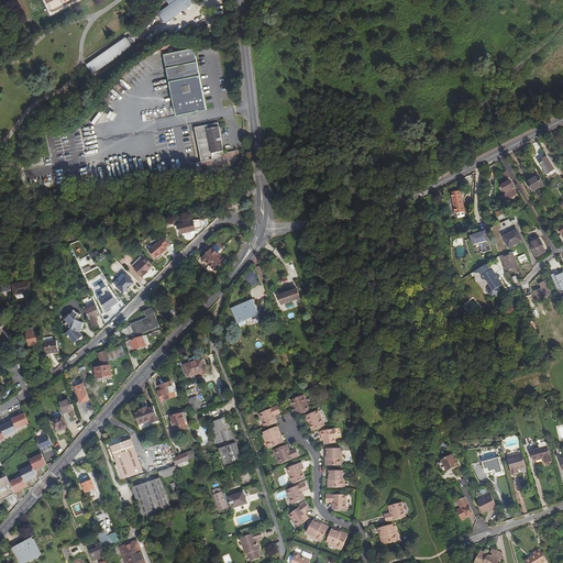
[(45,0),(51,9),(62,4),(59,0),(45,0)]
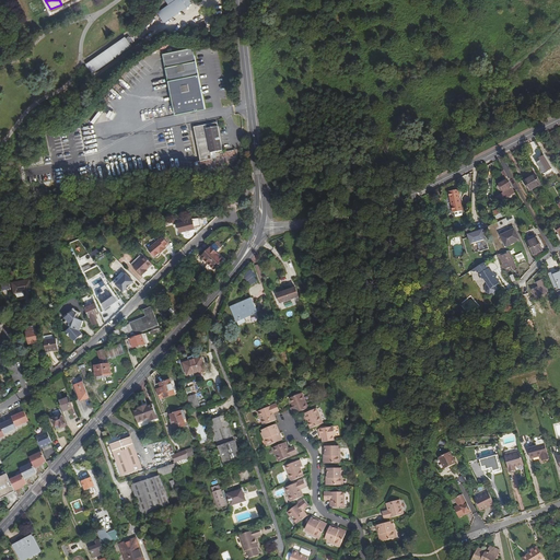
[(159,13),(164,21),(187,6),(188,8),(193,4),(189,0),(166,0),(170,6),(159,13)]
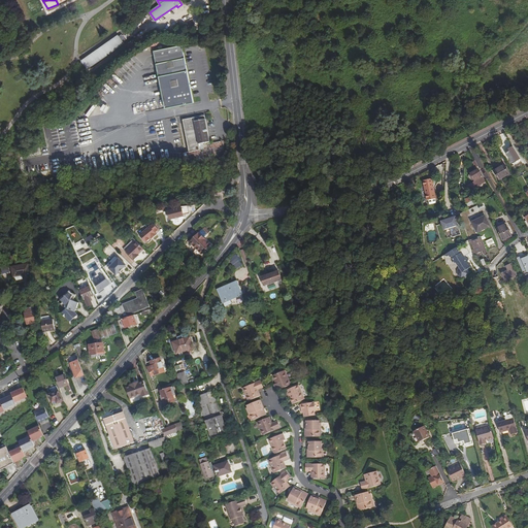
[(119,36),(83,61),(88,69),(124,44),(123,43),(126,41),(123,35),(120,37),(119,36)]
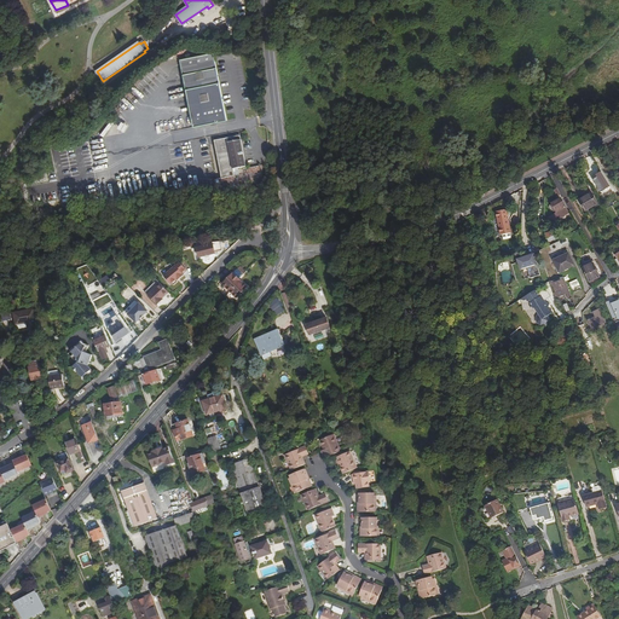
[(215,117),(217,122),(227,121),(215,58),(214,53),(181,61),(195,127),(207,125),(206,120),(215,117)]
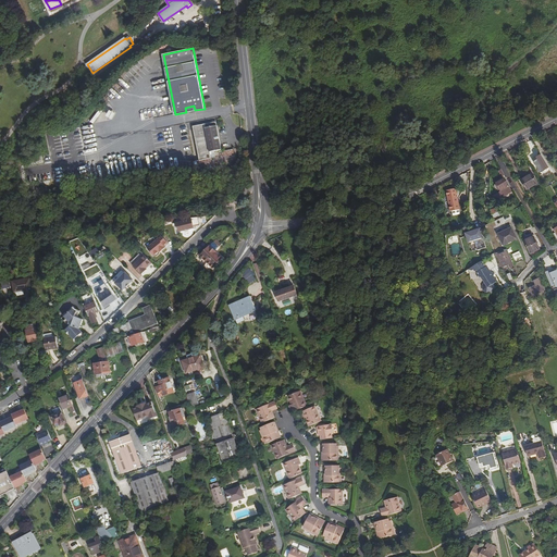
[(110,110),(107,115),(112,119),(115,113),(110,110)]
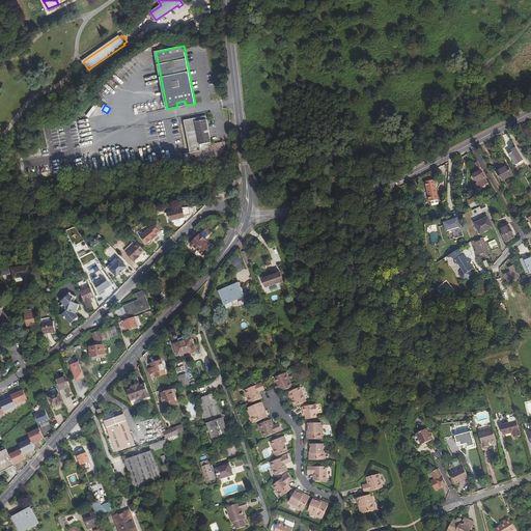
[(206,116),(185,120),(191,154),(186,155),(187,161),(187,166),(204,166),(221,164),(221,163),(224,162),(226,158),(224,142),(212,145),(206,116)]
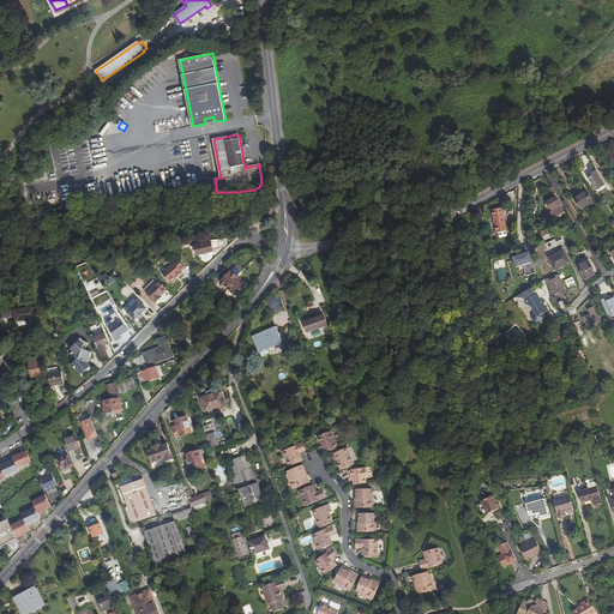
[(588,192),(578,197),(584,208),(594,202),(588,192)]
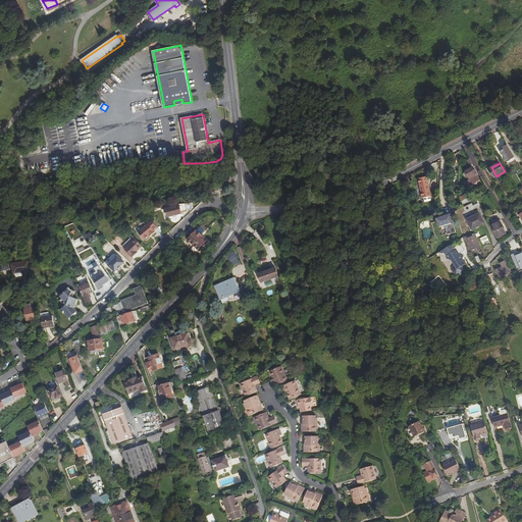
[(53,164),(43,166),(45,174),(46,174),(47,179),(49,179),(49,181),(56,179),(53,164)]
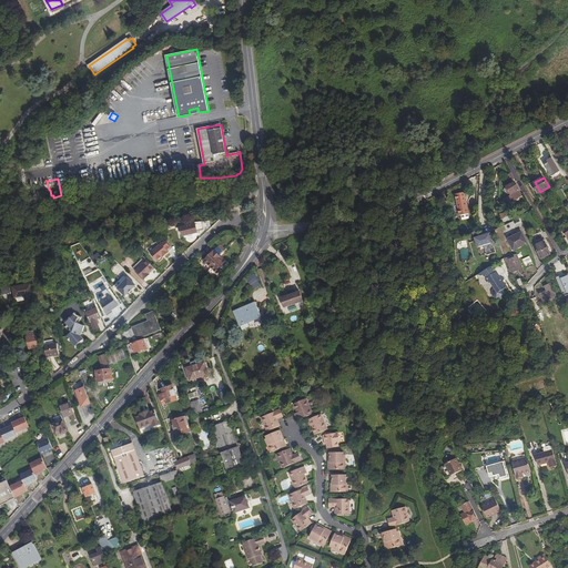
[(508,193),(510,195),(513,201),(521,196),(514,183),(506,188),(507,189),(505,190),(507,193),(508,193)]
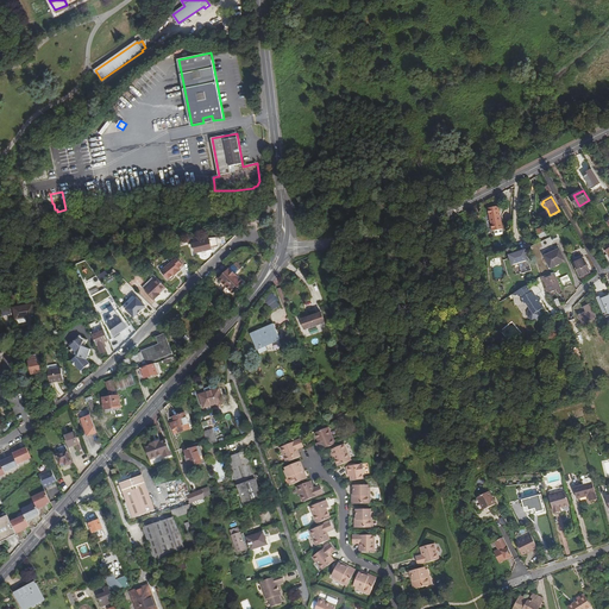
[(488,209),(491,225),(501,220),(498,208),(488,209)]
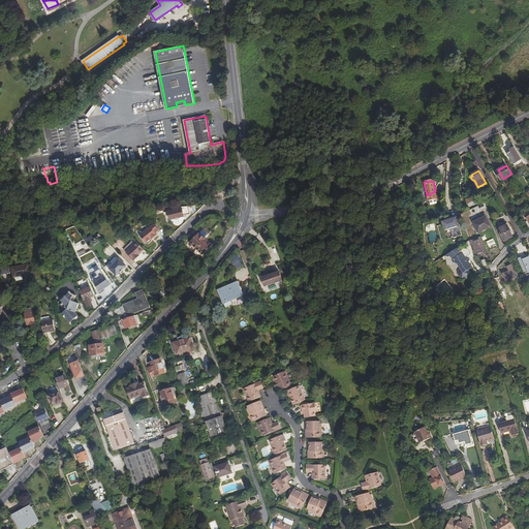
[(437,199),(435,191),(427,195),(428,201),(437,199)]
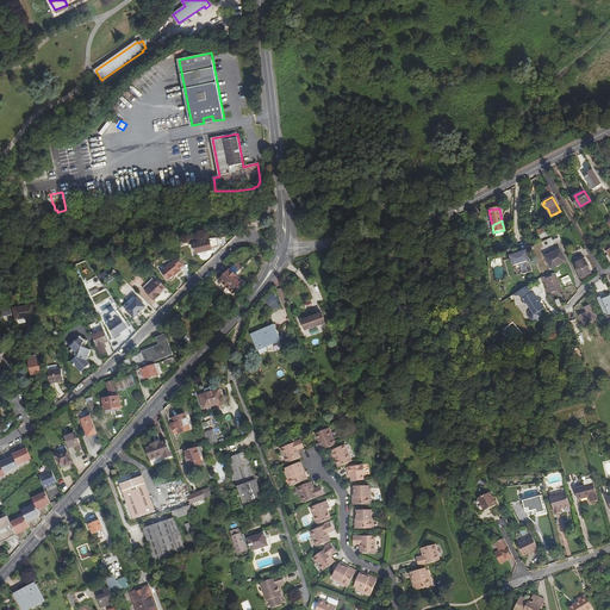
[(195,254),(201,253),(200,251),(207,250),(207,251),(212,250),(212,248),(218,246),(217,237),(210,240),(194,244),(195,254)]
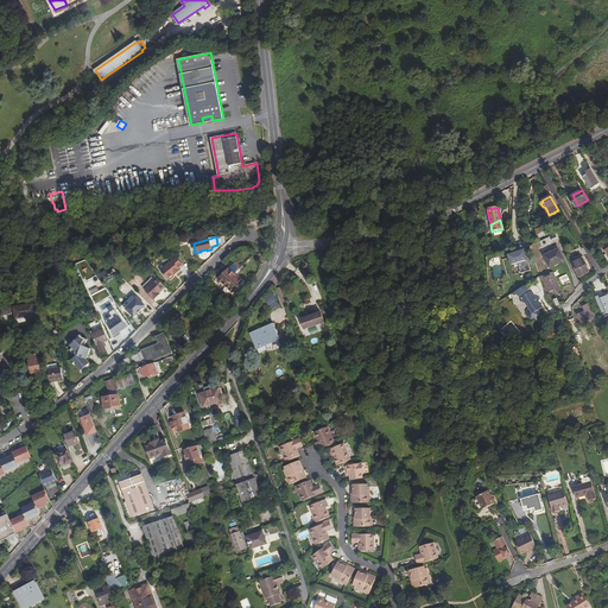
[(526,248),(508,254),(513,265),(530,259),(526,248)]
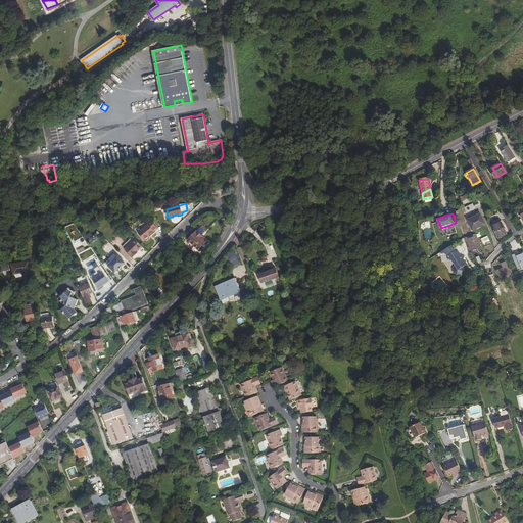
[(481,214),(468,220),(473,231),(485,225),(481,214)]
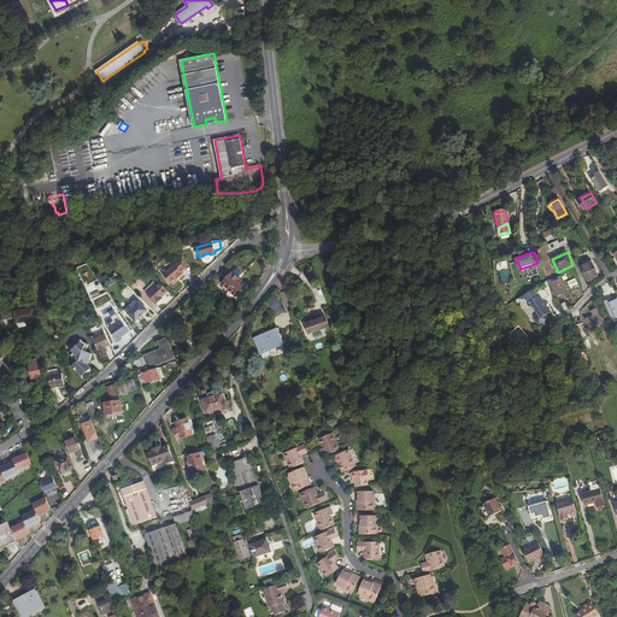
[(164,274),(171,283),(172,283),(174,283),(177,281),(177,278),(184,274),(183,272),(187,270),(178,259),(175,263),(176,264),(164,274)]
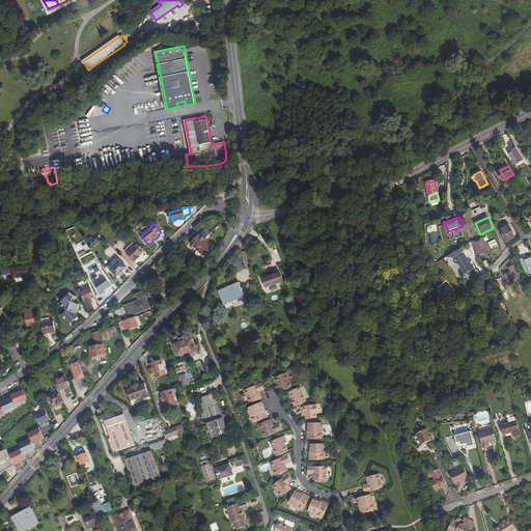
[(509,225),(500,230),(505,242),(514,238),(509,225)]
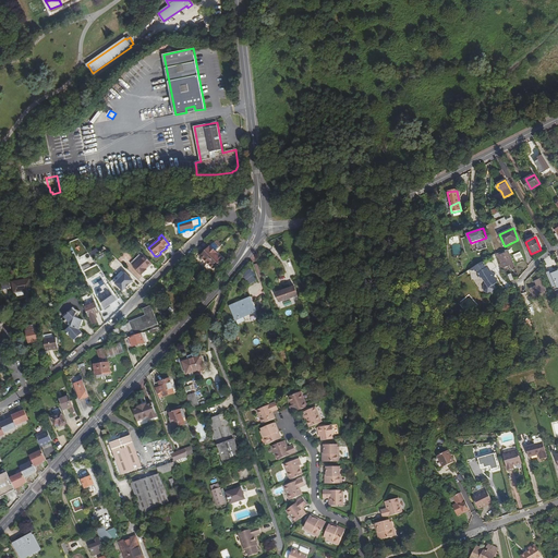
[(71,242),(76,259),(86,256),(81,239),(71,242)]
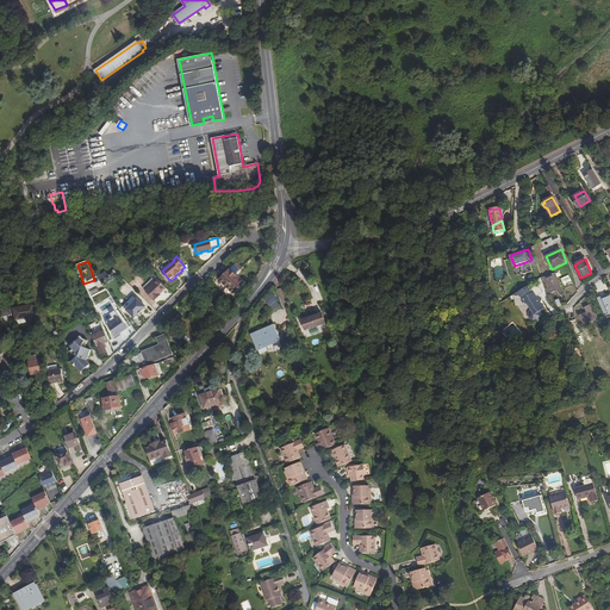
[(231,269),(225,275),(221,280),(228,287),(234,293),(244,284),(231,269)]
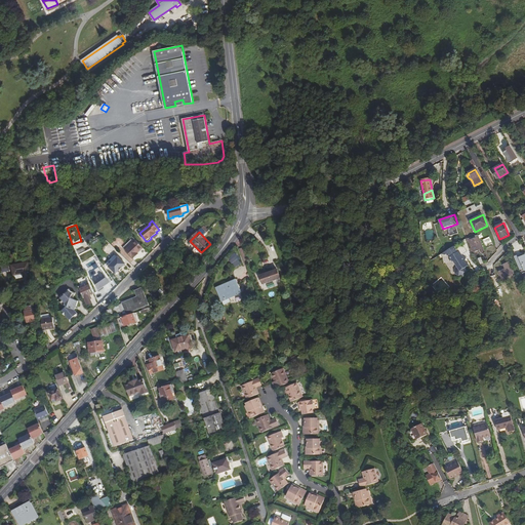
[(90,240),(93,243),(102,237),(98,233),(90,240)]
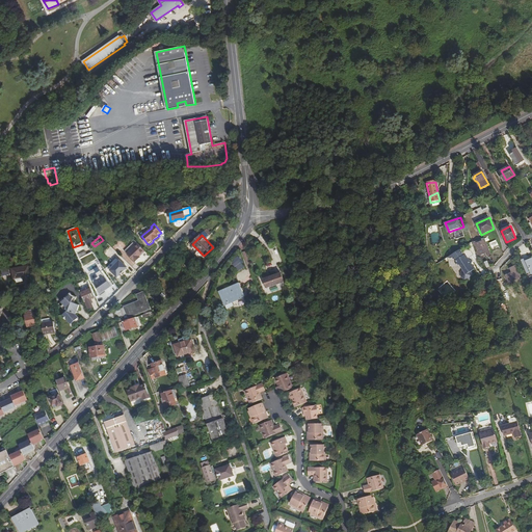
[(487,248),(488,247),(484,238),(483,239),(475,242),(478,251),(481,249),(483,255),(488,253),(487,248)]
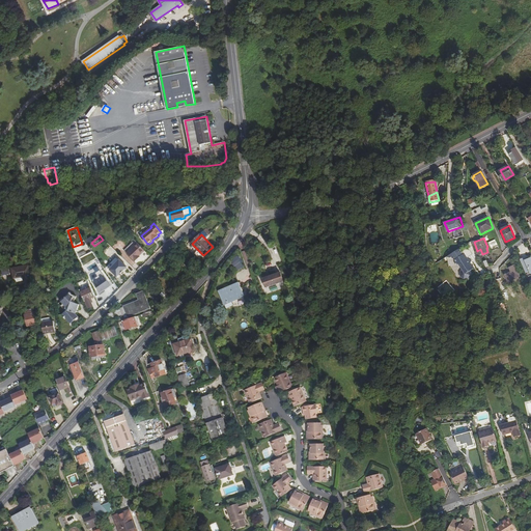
[(497,239),(488,242),(492,251),(500,248),(497,239)]
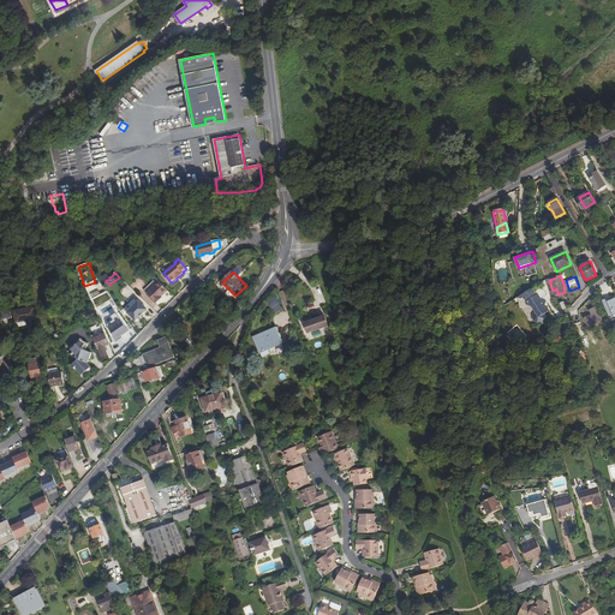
[(144,290),(147,293),(160,281),(157,278),(144,290)]
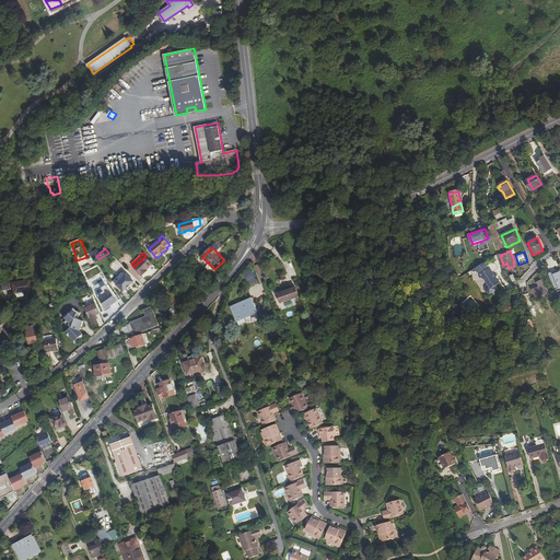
[(149,270),(148,269),(147,268),(148,267),(149,267),(153,264),(146,256),(133,267),(142,276),(149,270)]
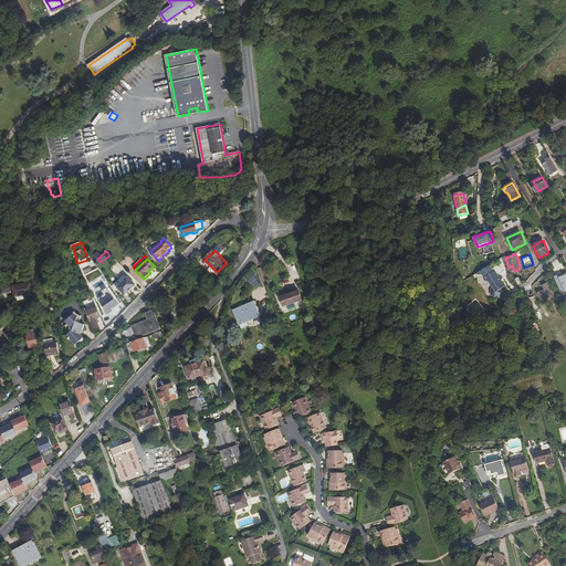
[(485,278),(485,282),(489,282),(493,289),(492,290),(491,292),(492,295),(495,297),(495,300),(500,299),(503,294),(502,289),(505,286),(501,281),(503,279),(501,278),(500,278),(499,275),(504,272),(500,264),(478,275),(485,278)]
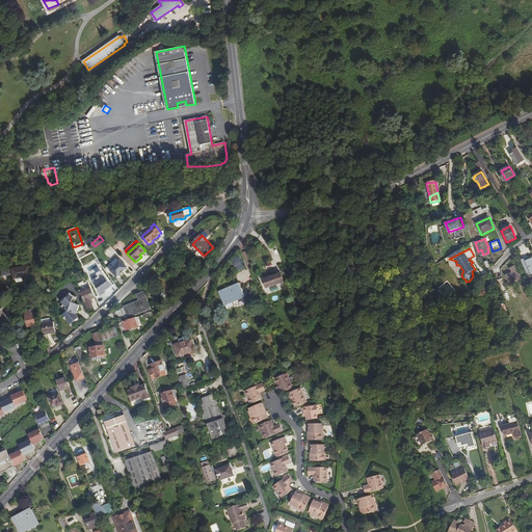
[(244,268),(239,257),(232,261),(237,271),(244,268)]
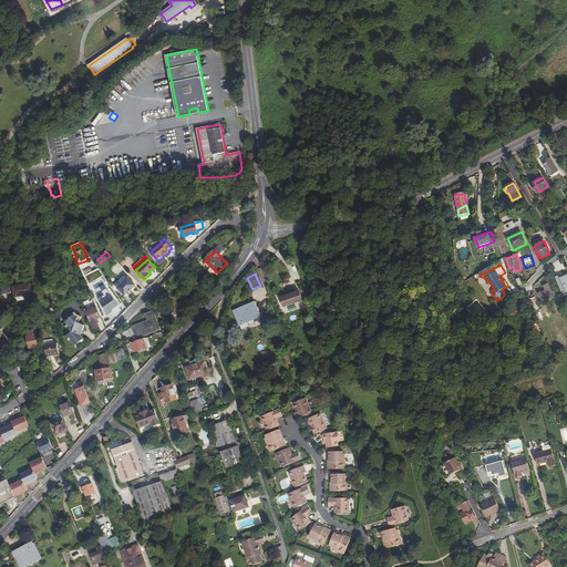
[(556,277),(562,291),(566,289),(566,290),(566,275),(560,278),(559,275),(556,277)]
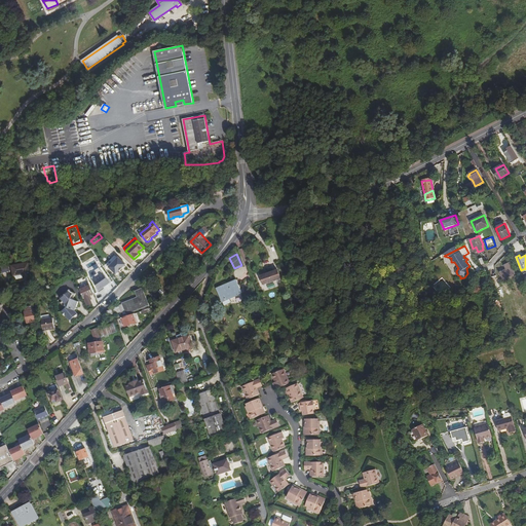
[(118,258),(108,268),(115,274),(125,265),(118,258)]
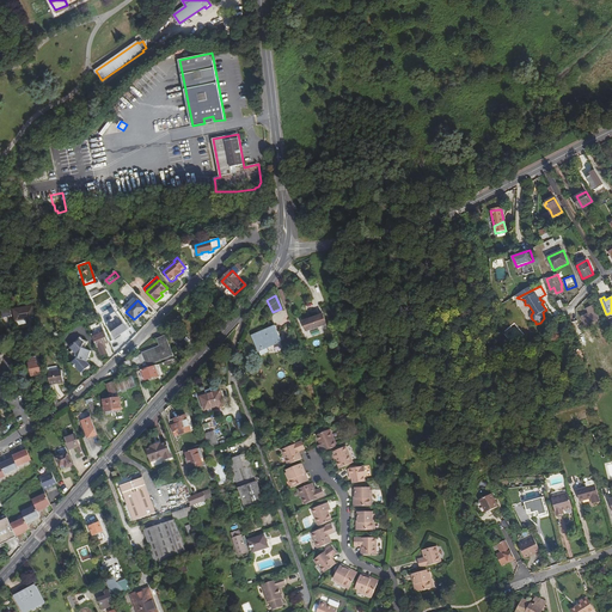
[(32,306),(23,307),(25,323),(30,323),(34,322),(36,322),(34,316),(32,306)]
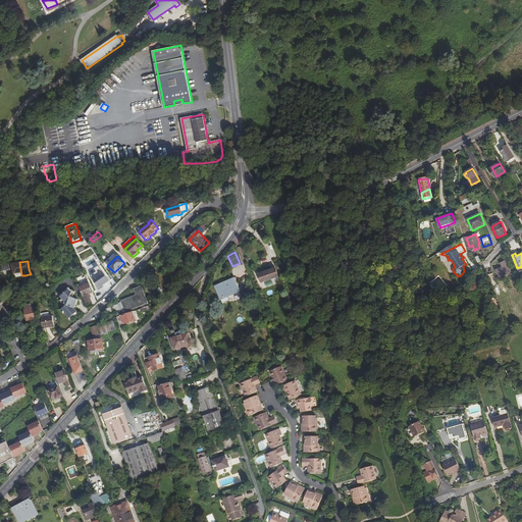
[(500,277),(512,272),(507,261),(501,263),(503,268),(497,270),(500,277)]
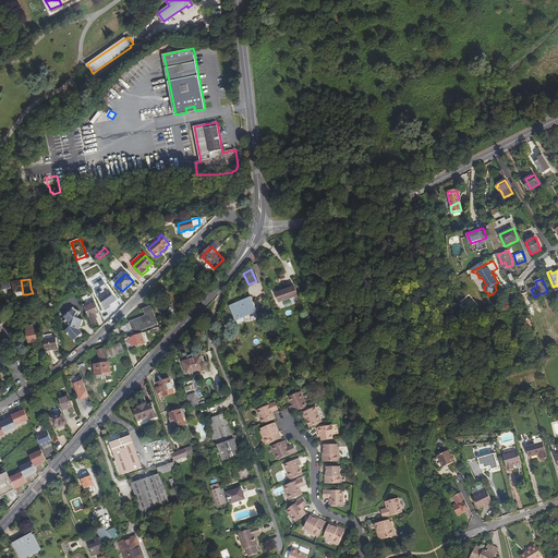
[(23,294),(21,280),(12,282),(14,292),(20,291),(21,293),(23,294)]
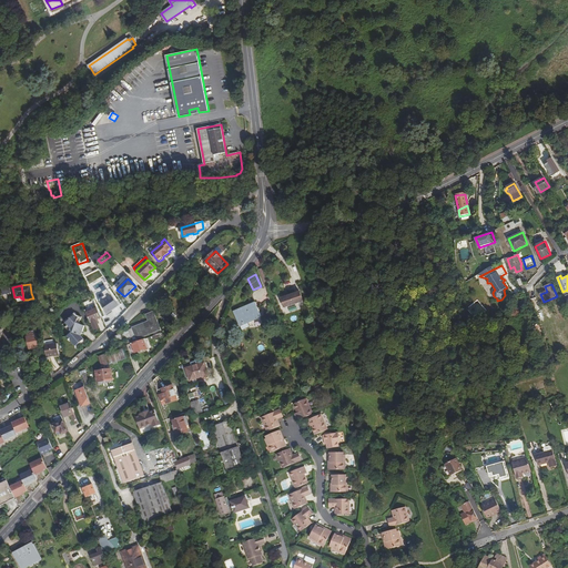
[(282,298),(285,306),(303,301),(301,292),(282,298)]
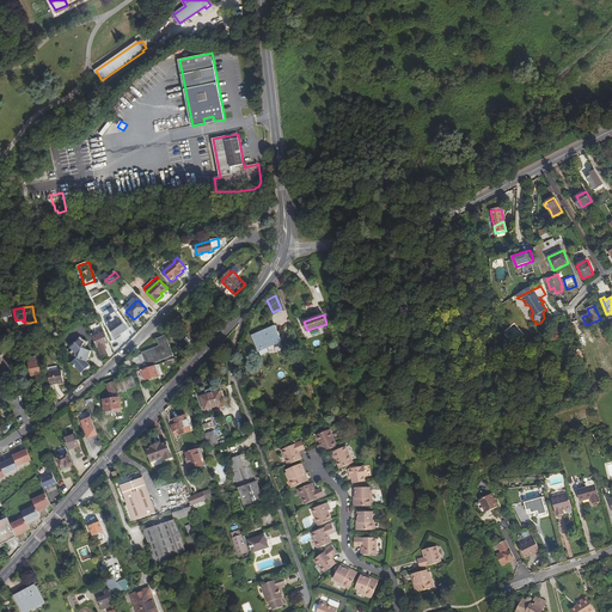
[(115,338),(129,331),(122,316),(108,323),(115,338)]
